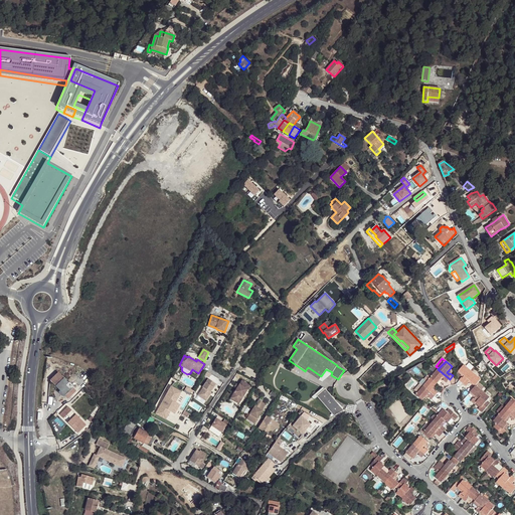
[(463,383),(473,372),(472,371),(464,365),(459,371),(464,376),(464,377),(462,378),(462,377),(459,380),(463,383)]
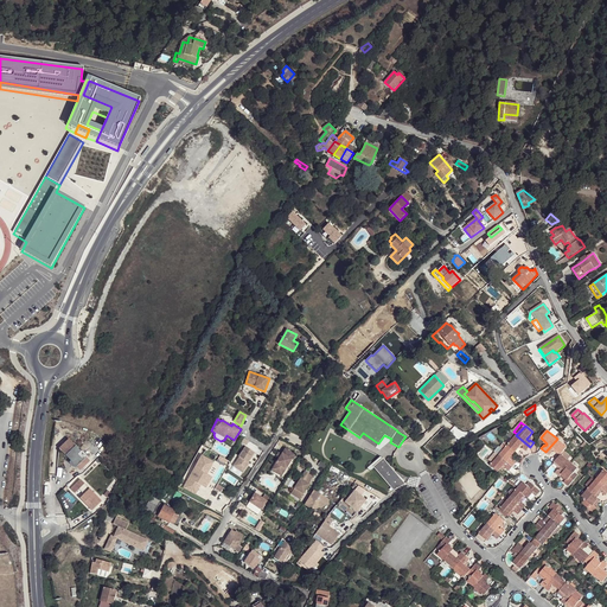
[(378,443),(363,433),(359,438),(376,448),(378,443)]
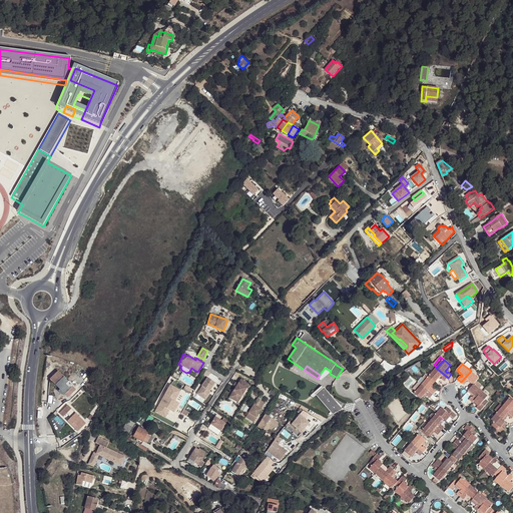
[(436,368),(429,377),(435,382),(438,379),(440,376),(442,378),(442,379),(445,381),(448,378),(436,368)]
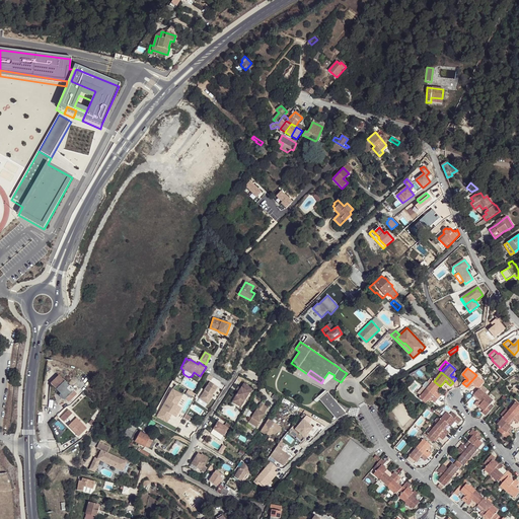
[(476,375),(466,386),(469,389),(472,386),(471,386),(472,384),(473,384),(479,388),(482,385),(485,382),(476,375)]
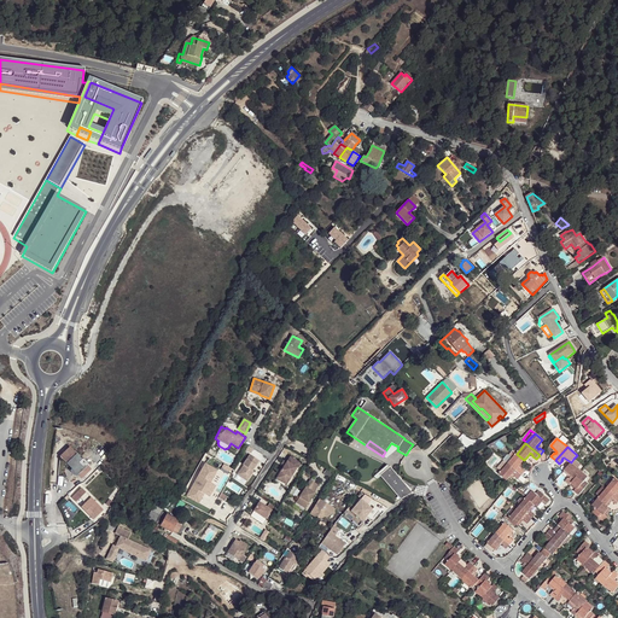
[(70,448),(60,458),(74,471),(77,466),(81,471),(77,474),(82,479),(92,470),(70,448)]
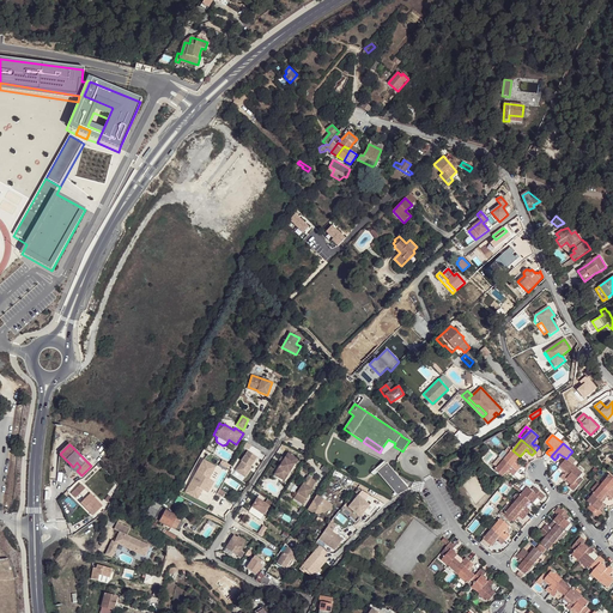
[(509,455),(504,460),(517,472),(521,467),(517,465),(517,466),(515,465),(514,463),(520,456),(513,450),(509,455)]
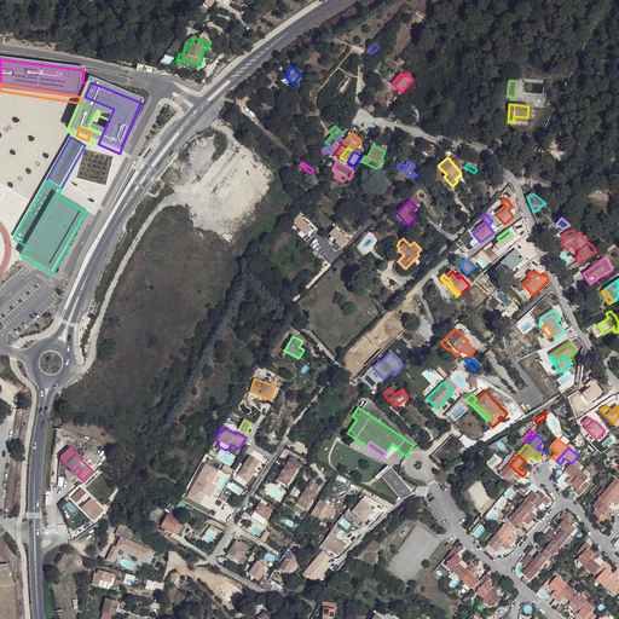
[(243,466),(244,466),(238,475),(248,482),(253,475),(250,473),(252,470),(253,472),(260,462),(250,456),(243,466)]
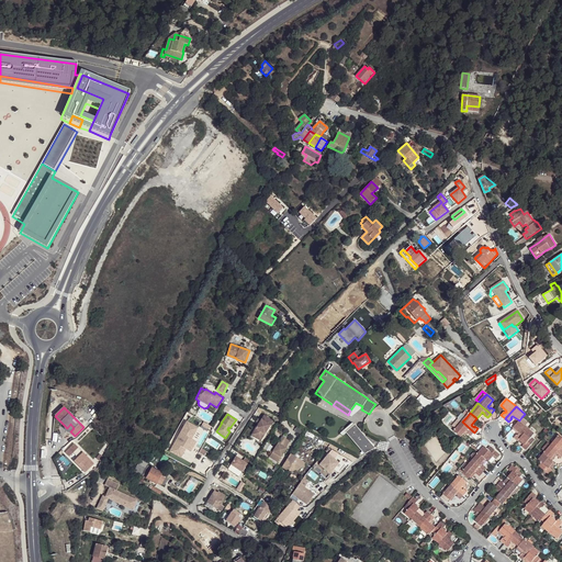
[(263,415),(254,431),(261,437),(263,434),(265,435),(273,422),(263,415)]
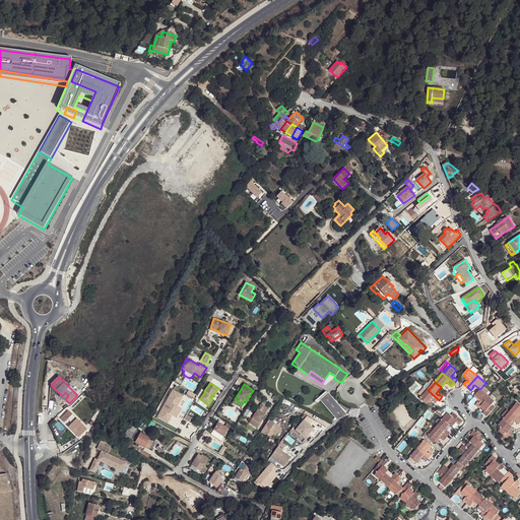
[(418,394),(421,397),(428,390),(424,387),(418,394)]
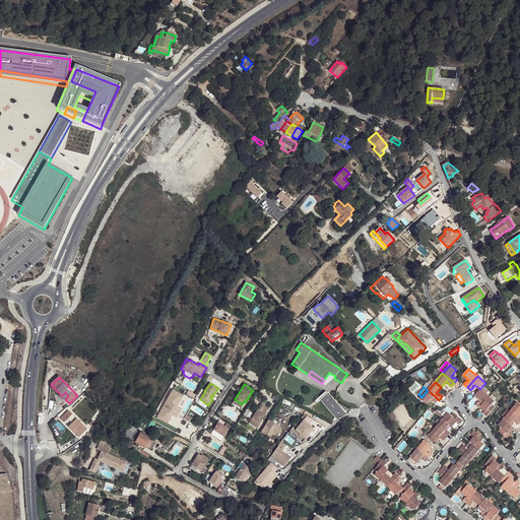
[(479,390),(474,396),(480,401),(479,401),(478,403),(477,402),(475,405),(478,408),(479,407),(480,406),(489,396),(485,394),(480,389),(479,390)]
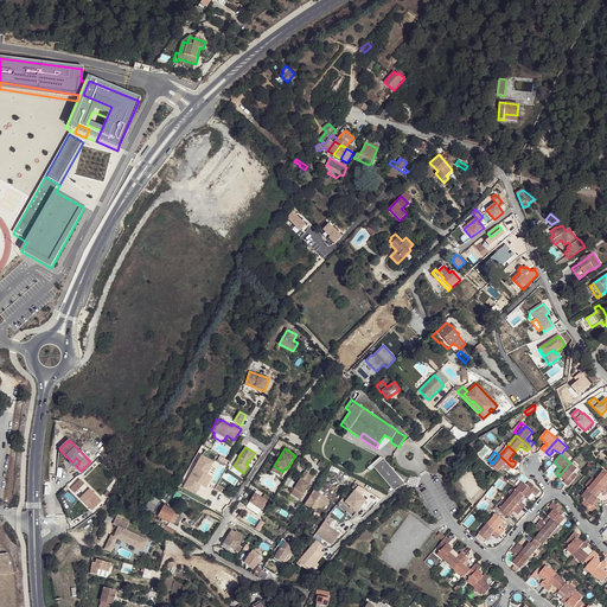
[(512,467),(499,455),(492,464),(490,466),(498,472),(504,466),(506,467),(505,468),(509,472),(512,467)]
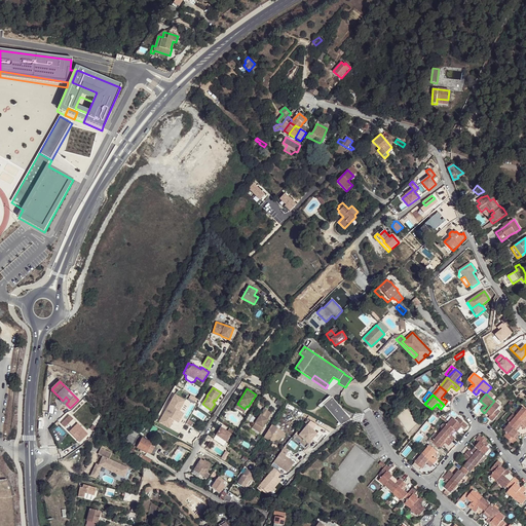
[(185,401),(175,396),(159,422),(168,427),(175,417),(179,411),(185,401)]
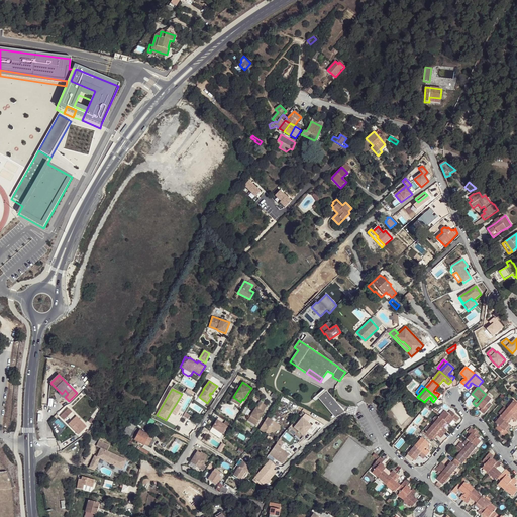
[(318,398),(335,418),(344,412),(326,391),(318,398)]
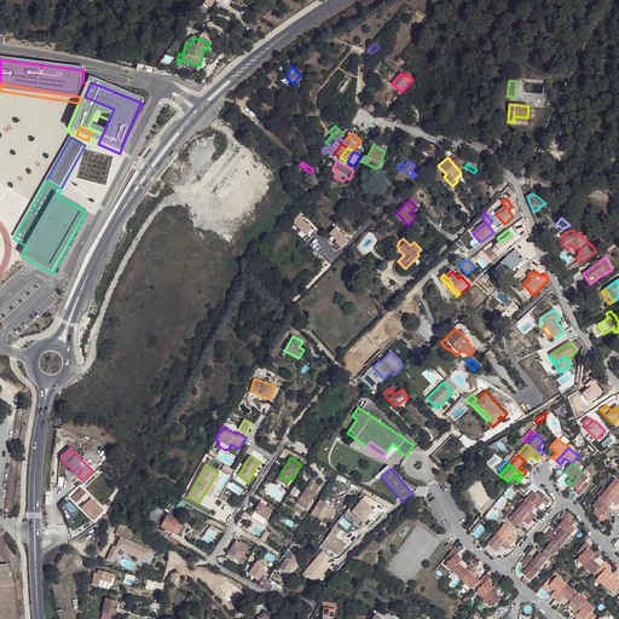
[(582,472),(572,484),(578,489),(577,490),(574,492),(579,496),(589,485),(585,481),(589,478),(582,472)]
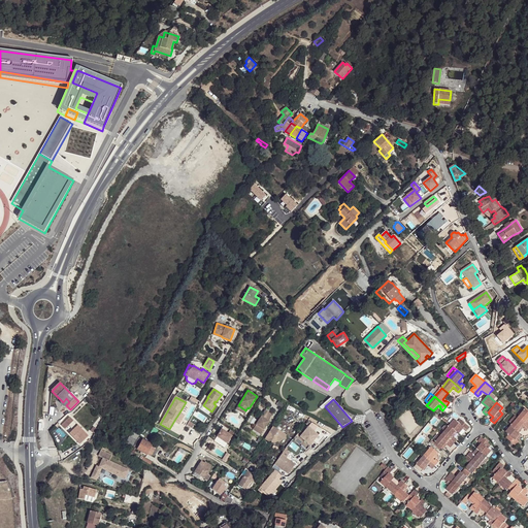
[(245,410),(238,405),(236,408),(245,414),(249,408),(248,407),(245,410)]
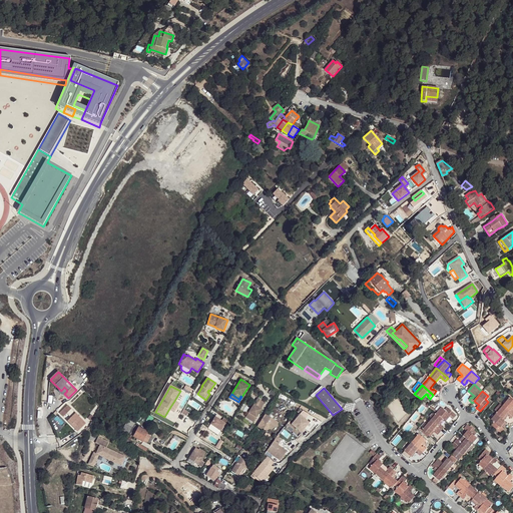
[(512,399),(510,397),(503,406),(512,414),(512,409),(512,408),(512,407),(512,399)]
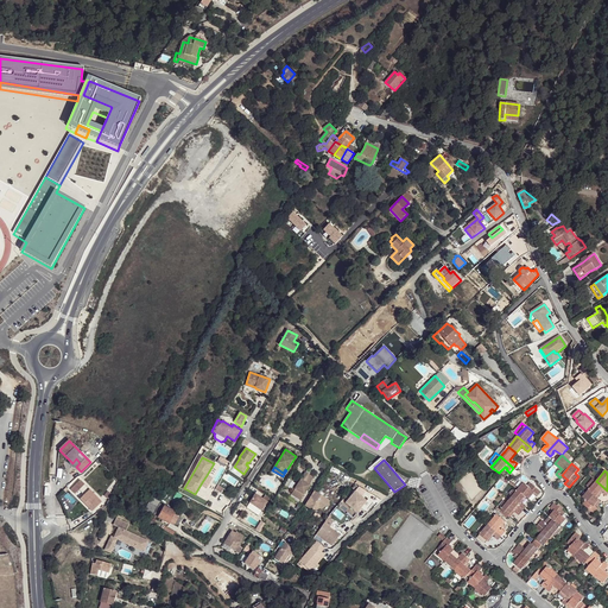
[(293,492),(291,494),(301,500),(310,486),(309,485),(314,477),(305,473),(301,481),(293,492)]
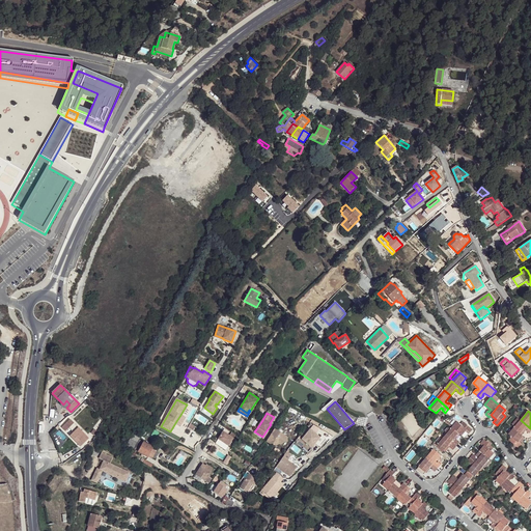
[(185,417),(180,415),(176,421),(180,424),(185,417)]
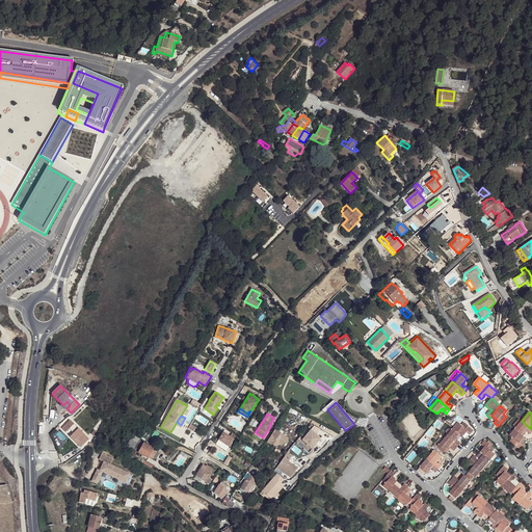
[(71,421),(61,429),(65,433),(70,430),(72,433),(69,436),(79,448),(88,439),(71,421)]
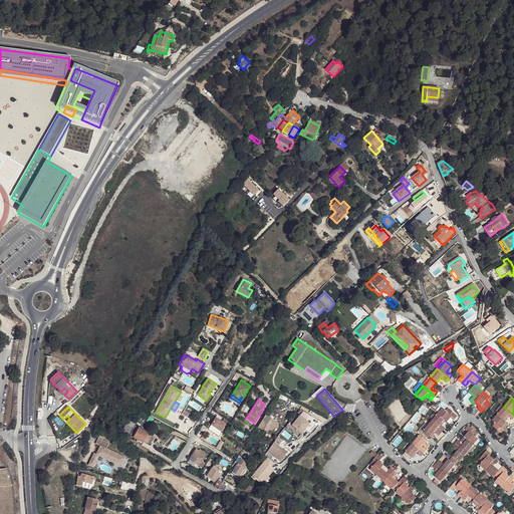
[(513,418),(513,415),(504,407),(499,413),(497,411),(495,413),(498,415),(497,415),(503,421),(508,415),(510,416),(510,417),(510,418),(513,420),(513,418)]
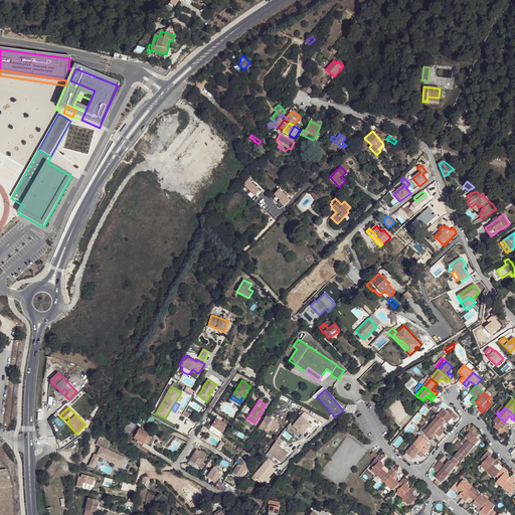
[(443,409),(439,414),(448,423),(452,418),(455,420),(459,416),(449,408),(446,411),(443,409)]
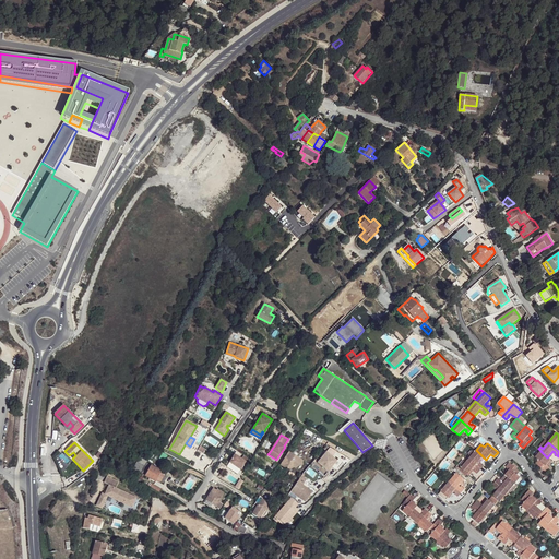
[(474,452),(467,460),(480,471),(484,466),(480,463),(480,464),(479,463),(478,462),(483,456),(475,451),(474,452)]
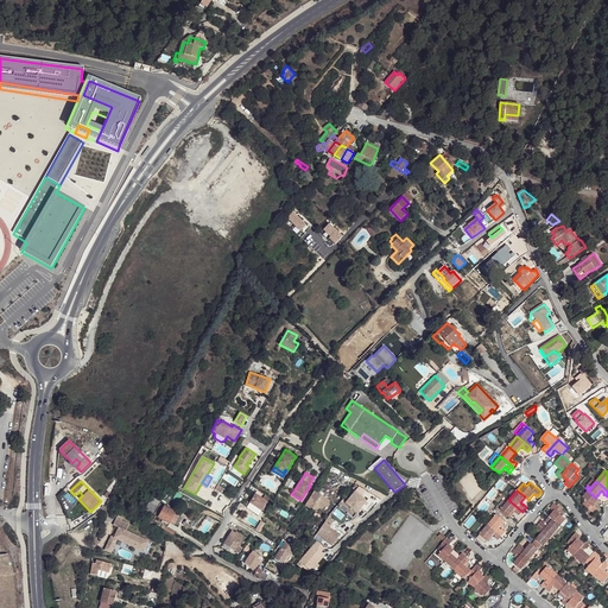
[(595,498),(588,491),(582,498),(586,500),(583,504),(594,514),(599,510),(594,506),(599,500),(597,499),(595,498)]
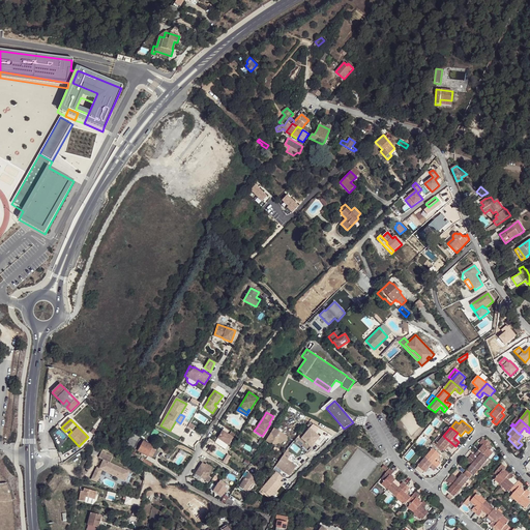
[(273,429),(266,441),(269,443),(272,443),(272,445),(276,445),(277,444),(281,444),(284,441),(287,441),(287,437),(273,429)]
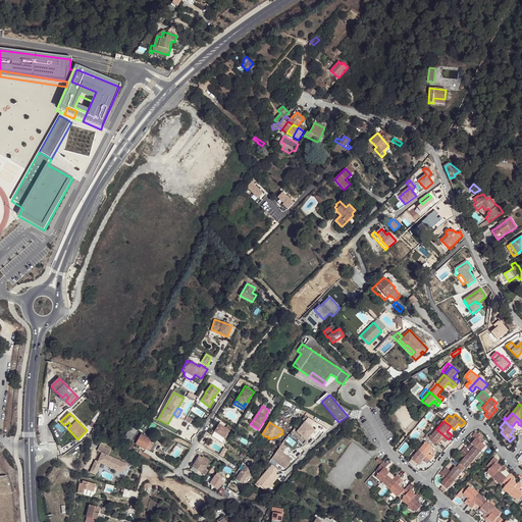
[(219,424),(214,431),(224,438),(229,431),(232,433),(236,430),(227,425),(225,428),(219,424)]
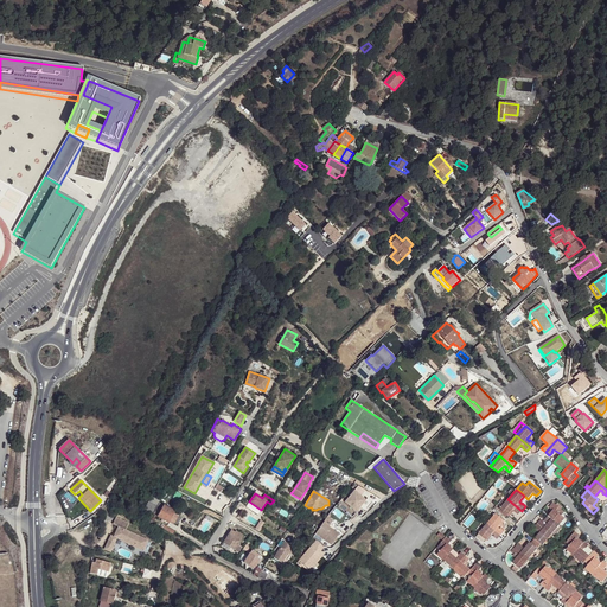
[(155,509),(159,500),(151,497),(145,509),(153,513),(155,509)]
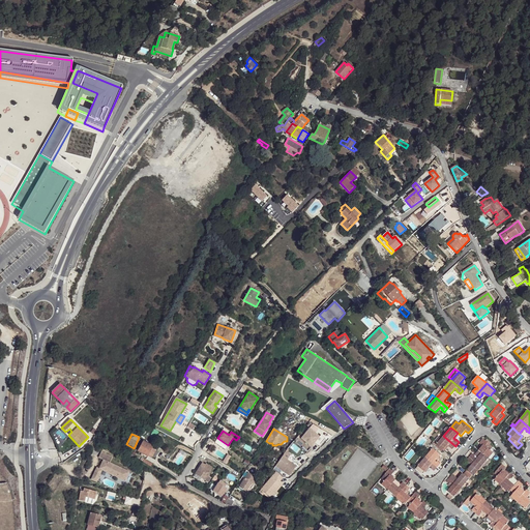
[(438,442),(436,444),(437,445),(442,449),(443,450),(448,444),(450,446),(449,447),(452,449),(455,446),(443,436),(438,442)]
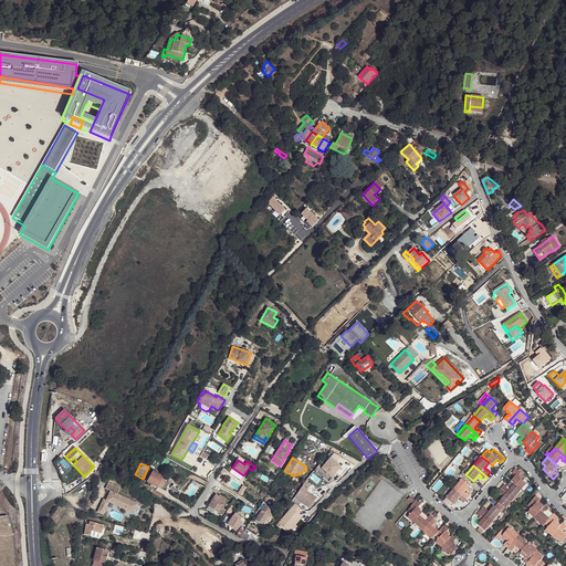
[(514,483),(522,490),(526,483),(523,480),(526,477),(516,469),(512,473),(515,475),(511,481),(514,483)]
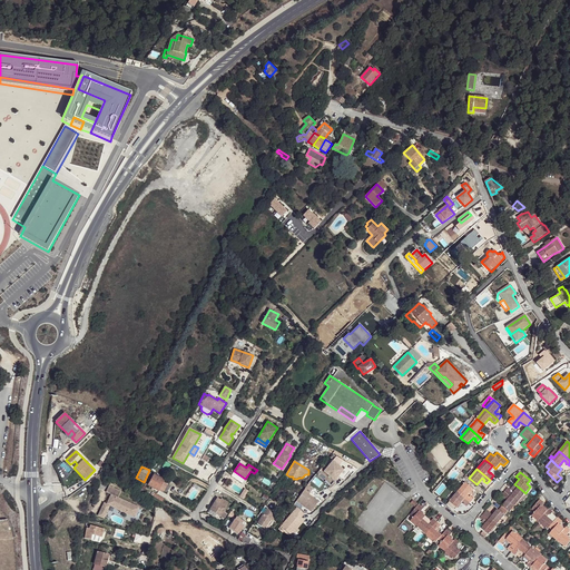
[(146,478),(144,482),(148,484),(151,487),(150,489),(154,491),(155,489),(158,491),(165,481),(163,479),(159,478),(154,474),(150,480),(146,478)]
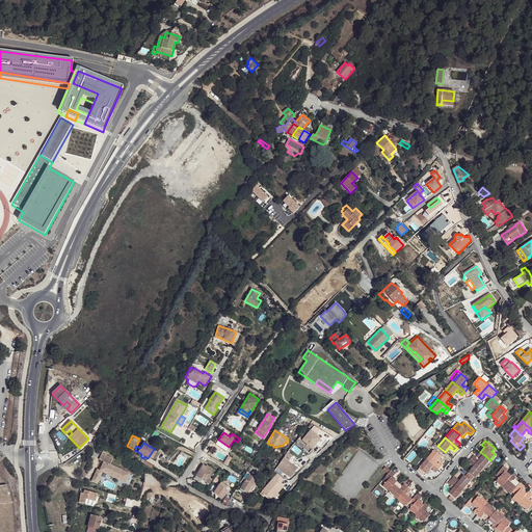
[(154,449),(148,458),(152,460),(157,450),(154,449)]
